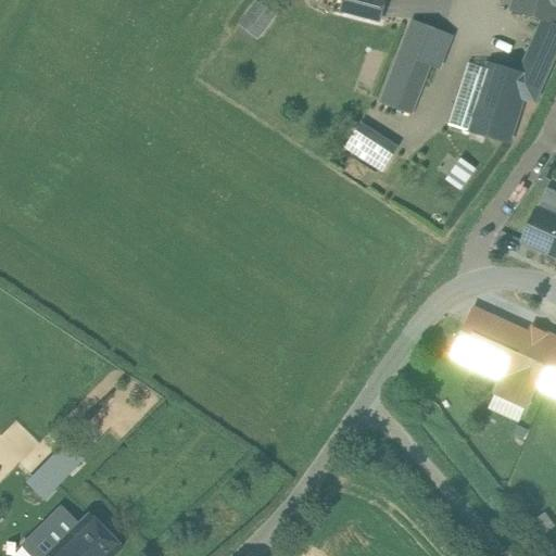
[(260,37),(278,14),(260,0),(255,0),(239,22),(260,37)]
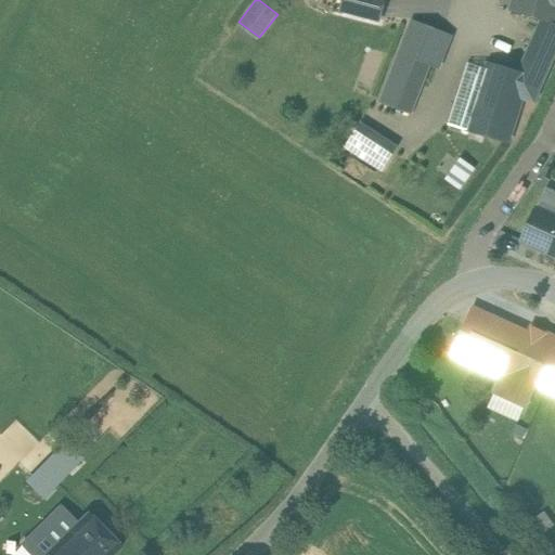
[(344,0),(341,11),(379,21),(384,0),(344,0)]
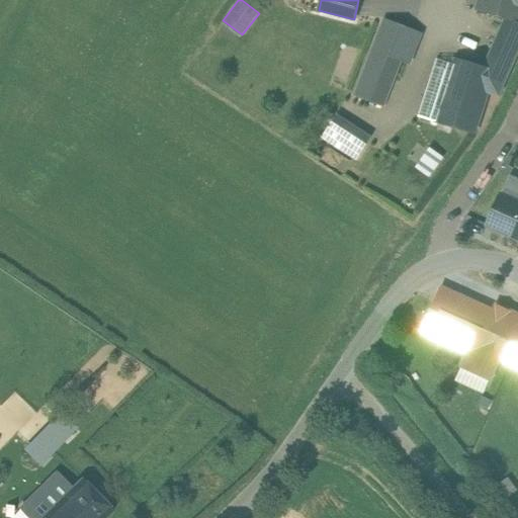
[(517,0),(482,0),(479,12),(508,21),(517,24),(517,0)]
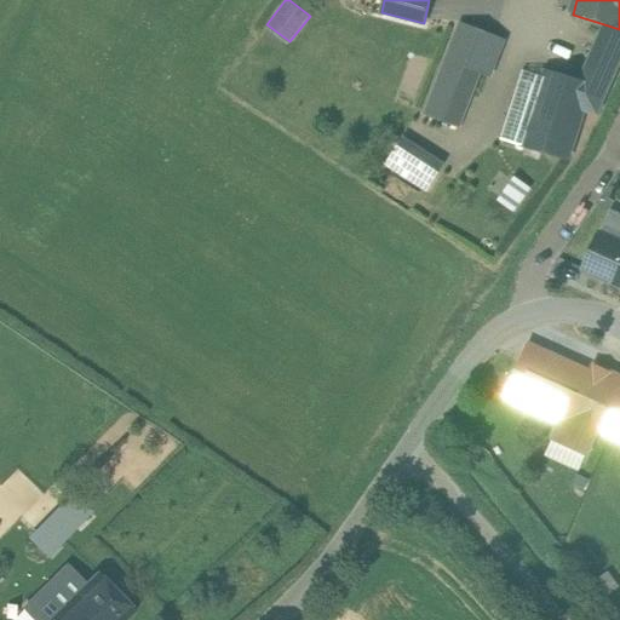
[(465,15),(426,115),(458,126),(480,70),(491,74),(494,64),(495,65),(509,32),(465,15)]
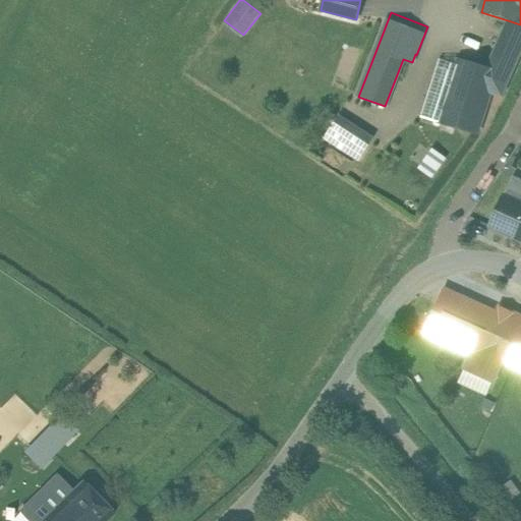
[(520,24),(511,21),(490,69),(489,91),(502,96),(520,52),(520,24)]
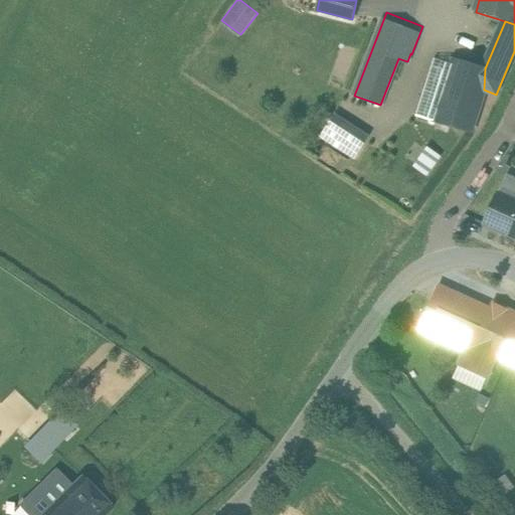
[(485,68),(455,59),(452,69),(436,121),(470,132),(484,90),(485,68)]
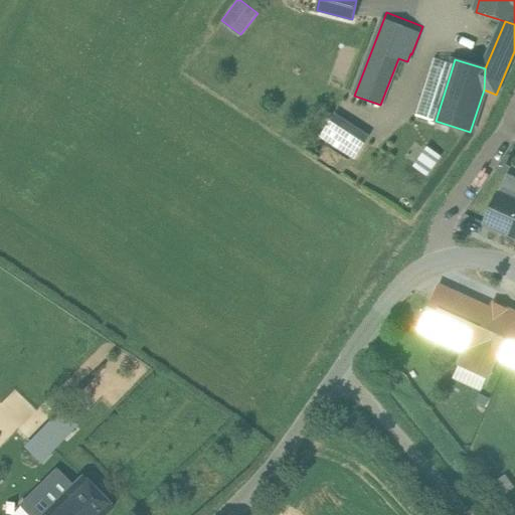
[(452,69),(433,63),(415,115),(436,121),(452,69)]
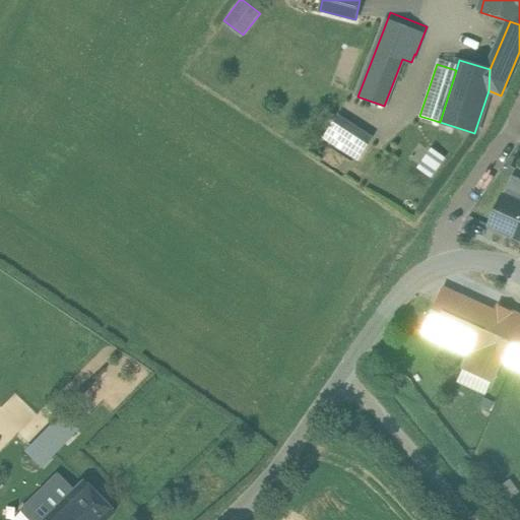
[(370,138),(339,118),(326,138),(356,158),(370,138)]
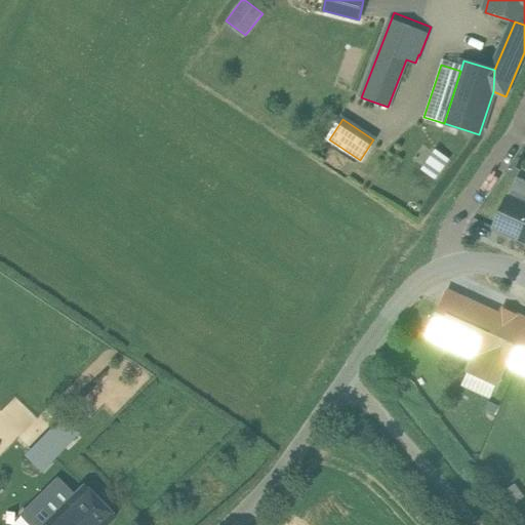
[(524,205),(508,198),(494,228),(524,241),(524,205)]
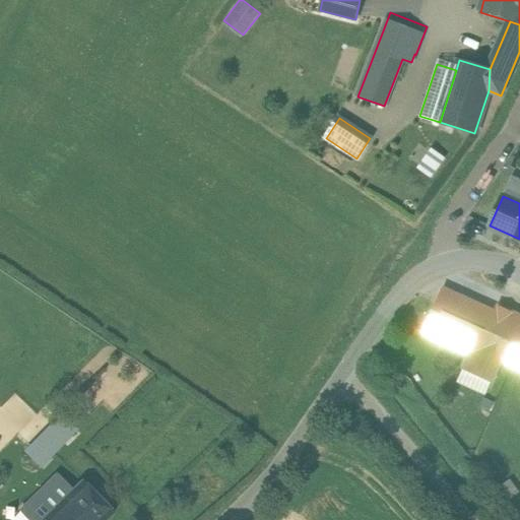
[(519,316),(509,312),(502,327),(495,323),(499,315),(442,288),(435,306),(439,308),(437,313),(432,311),(423,332),(470,353),(463,370),(492,382),(502,360),(519,368),(519,316)]
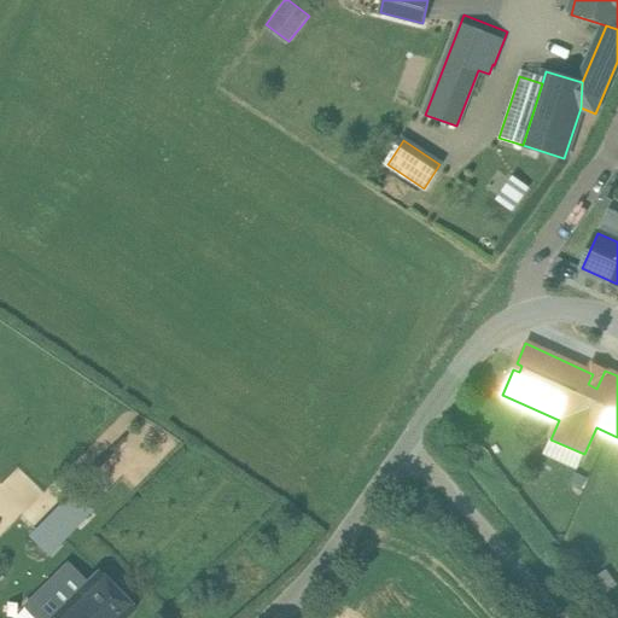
[(75,525),(60,511),(33,540),(47,554),(75,525)]
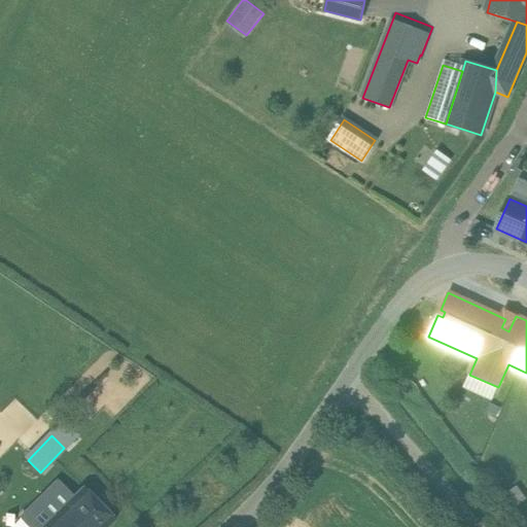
[(105,526),(113,519),(83,488),(69,502),(62,495),(63,490),(57,484),(45,494),(77,526),(105,526)]
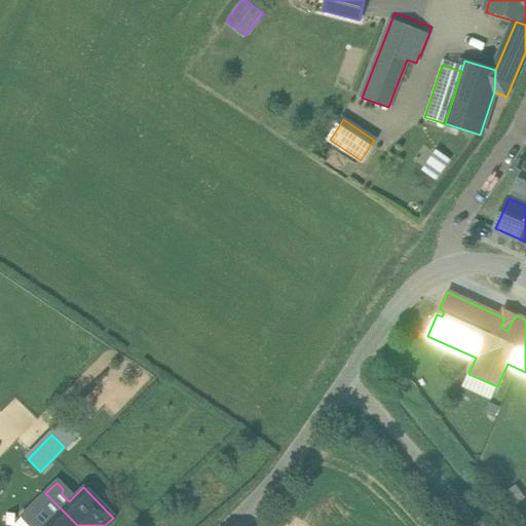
[(77,525),(45,493),(11,525),(77,525)]
